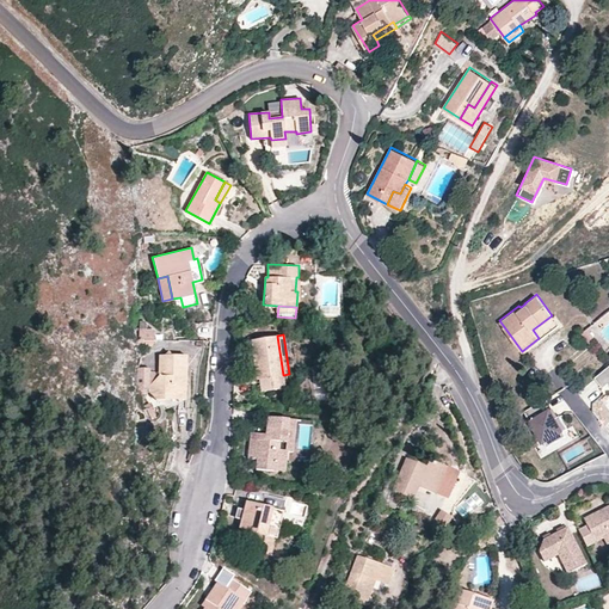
[(277,336),(251,339),(256,379),(258,379),(259,391),(284,387),(283,375),(277,336)]
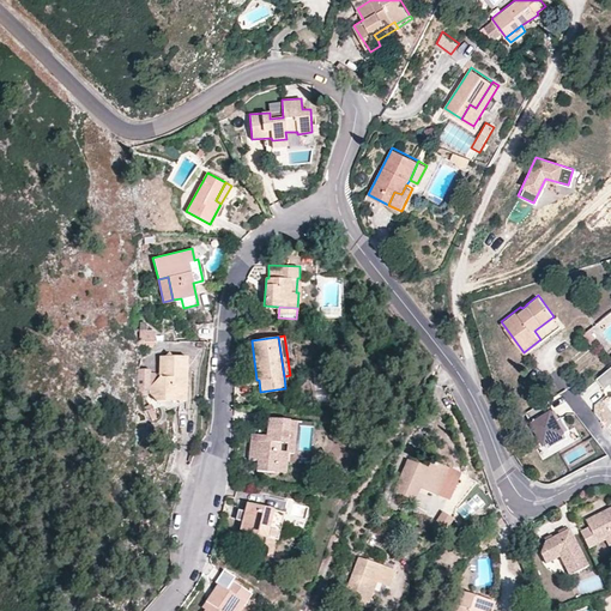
[(186,411),(187,356),(159,356),(159,373),(159,376),(149,386),(149,393),(157,400),(170,400),(170,410),(186,411)]
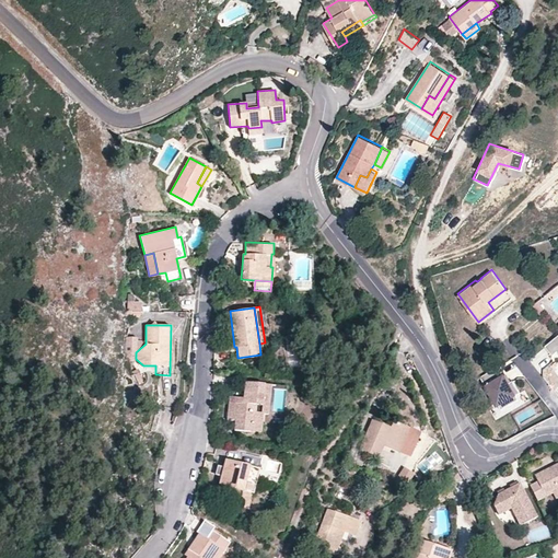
[(557,330),(543,344),(550,353),(555,349),(557,352),(557,330)]
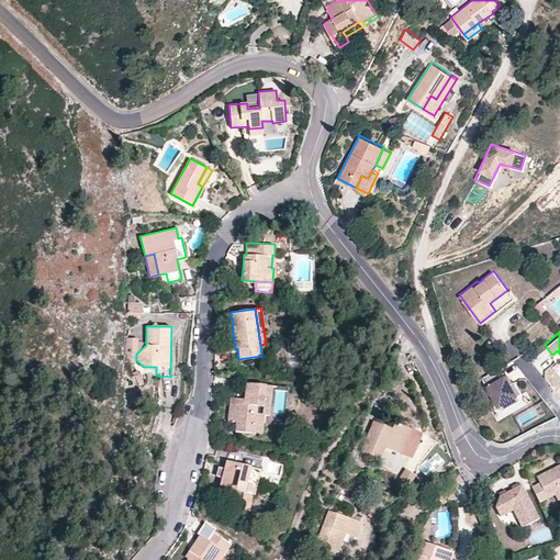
[(137,340),(137,337),(125,337),(125,355),(129,359),(130,361),(136,360),(136,354),(137,340)]
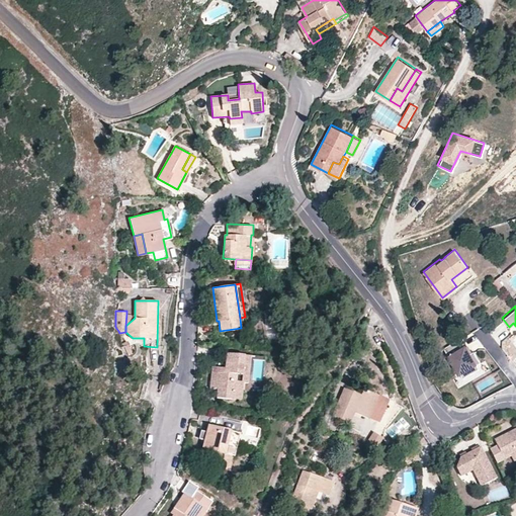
[(135,318),(135,315),(126,314),(125,326),(135,318)]
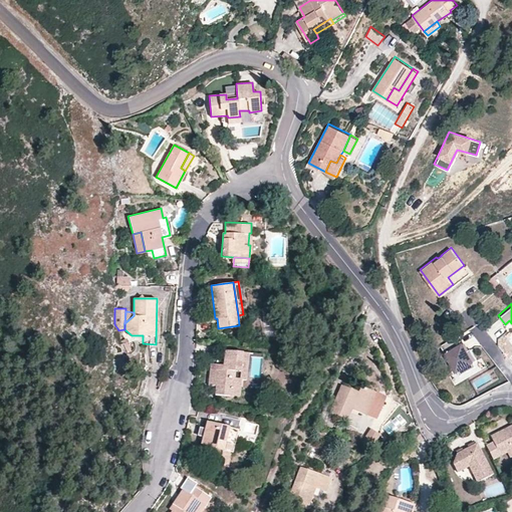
[(455,333),(438,343),(454,369),(455,369),(457,373),(473,364),(471,360),(475,358),(468,346),(465,348),(461,341),(460,342),(455,333)]
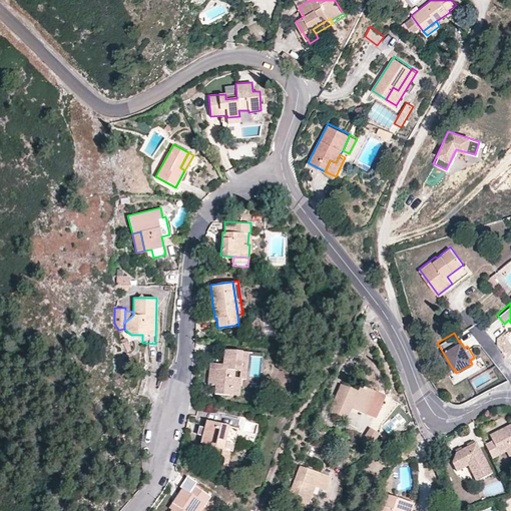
[(224,349),(223,364),(222,366),(217,368),(209,367),(207,383),(215,385),(214,393),(228,394),(229,386),(232,387),(234,377),(237,378),(239,351),(224,349)]
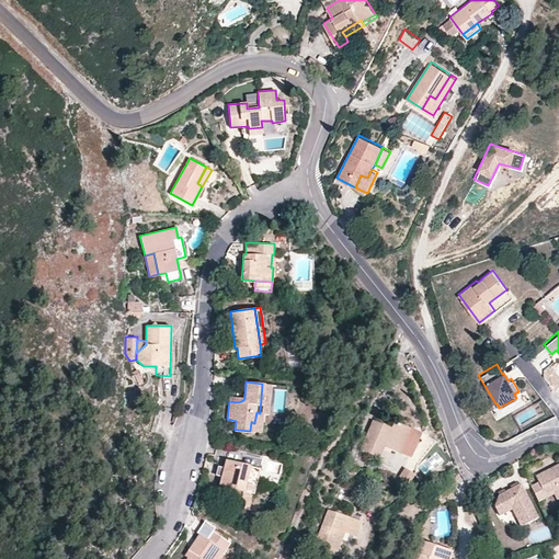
[(272,385),(262,384),(260,413),(257,412),(254,423),(251,422),(250,431),(261,432),(263,413),(269,414),(272,385)]
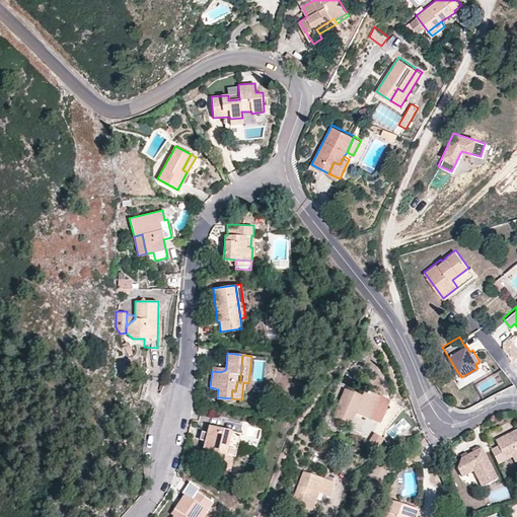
[(345,386),(333,415),(336,416),(351,423),(355,412),(368,418),(379,394),(364,388),(362,394),(345,386)]
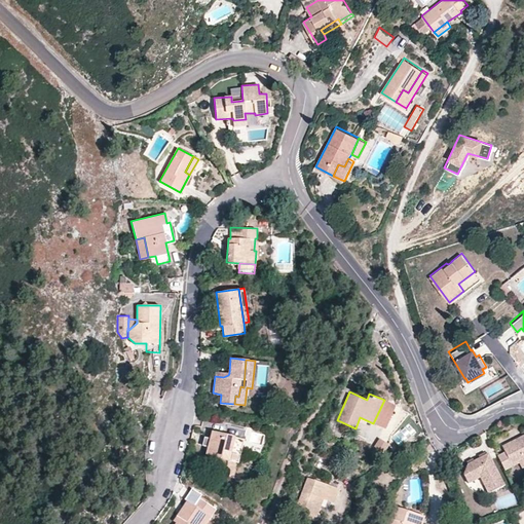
[(394,405),(384,400),(373,423),(383,428),(394,405)]
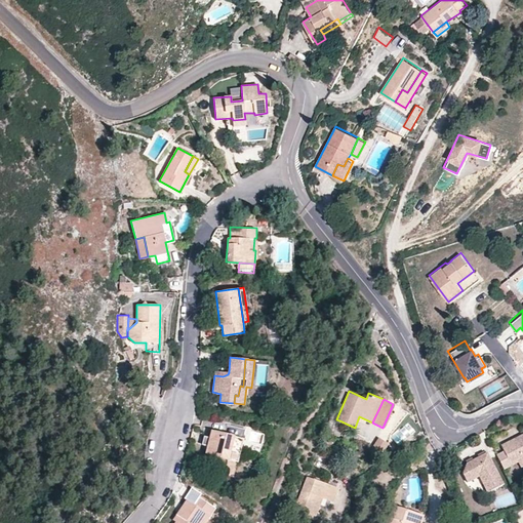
[(329,416),(323,432),(332,436),(339,420),(336,419),(329,416)]
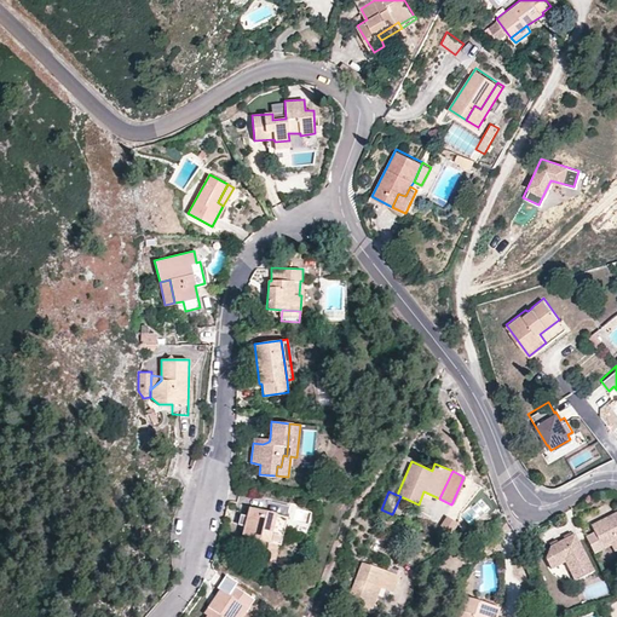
[(249,507),(247,515),(244,526),(242,535),(269,542),(277,514),(286,517),(289,506),(267,500),(264,511),(249,507)]
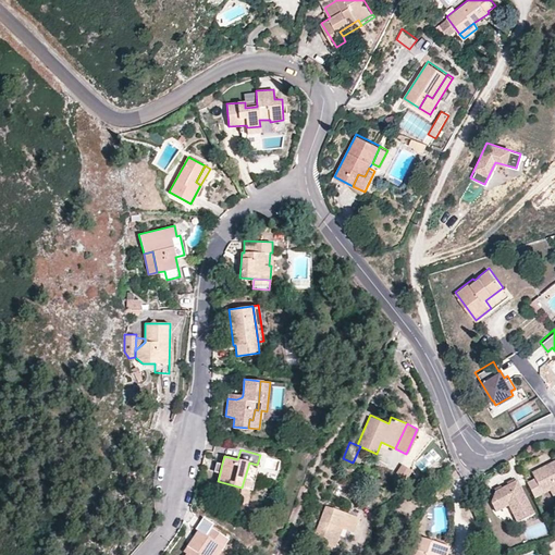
[(534,478),(527,481),(534,496),(535,495),(540,506),(554,498),(554,460),(532,471),(534,478)]
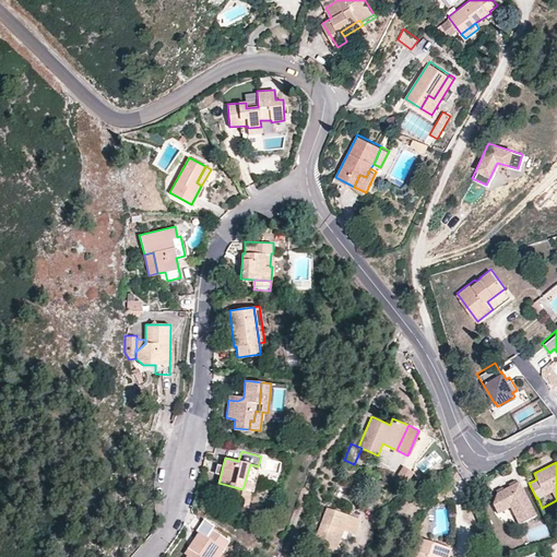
[(252,492),(259,467),(258,466),(250,464),(243,489),(252,492)]
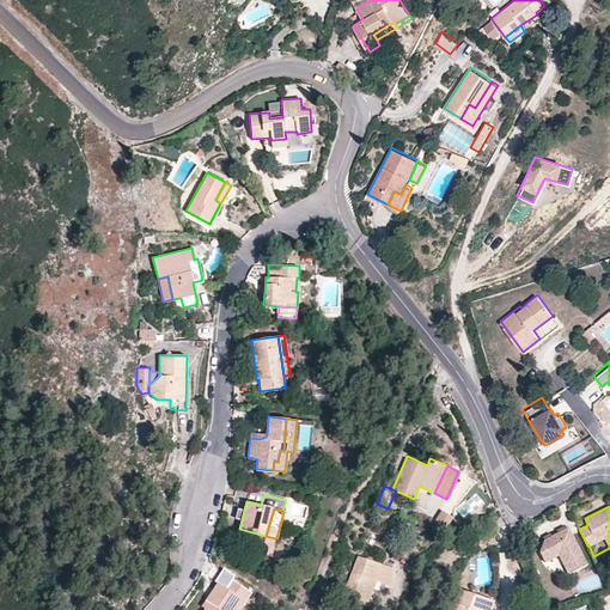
[(452,519),(441,512),(435,519),(446,528),(452,519)]
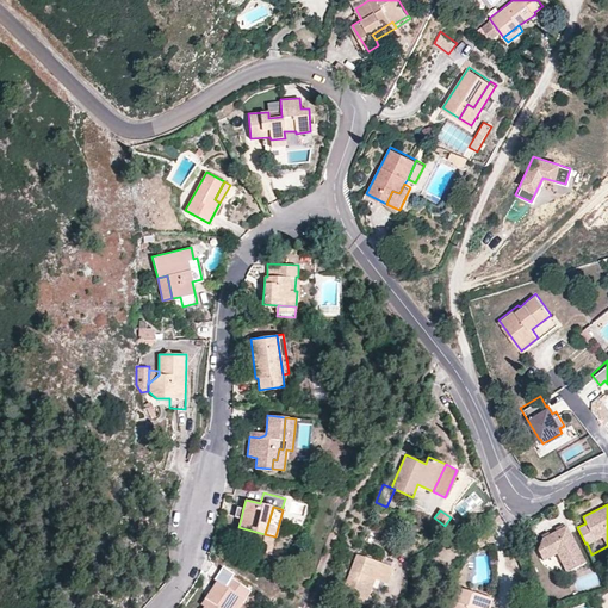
[(566,525),(543,537),(538,548),(543,558),(558,552),(565,570),(584,562),(566,525)]
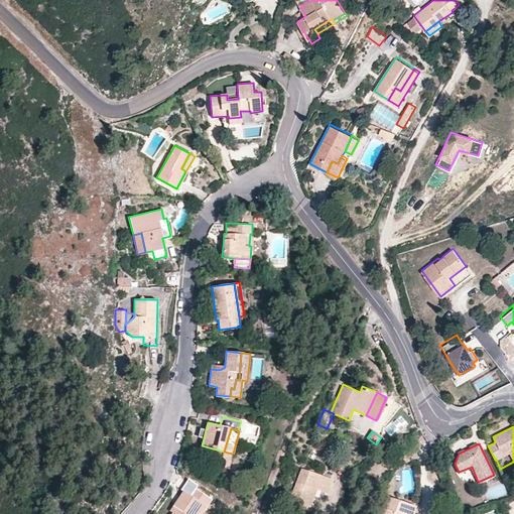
[(233,454),(224,452),(220,465),(229,468),(233,454)]
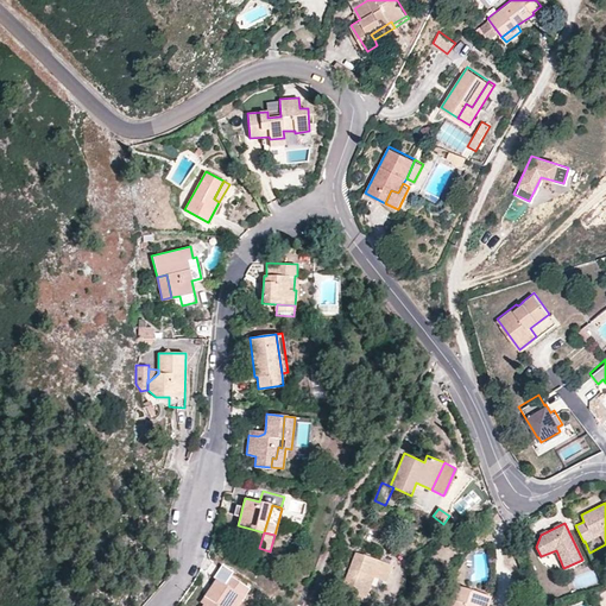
[(391,566),(355,551),(340,592),(364,601),(373,576),(385,581),(391,566)]
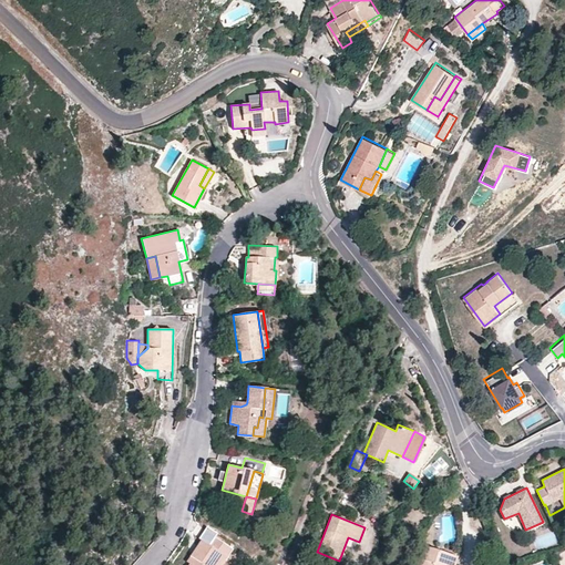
[(214,536),(204,530),(198,536),(202,538),(208,544),(214,536)]
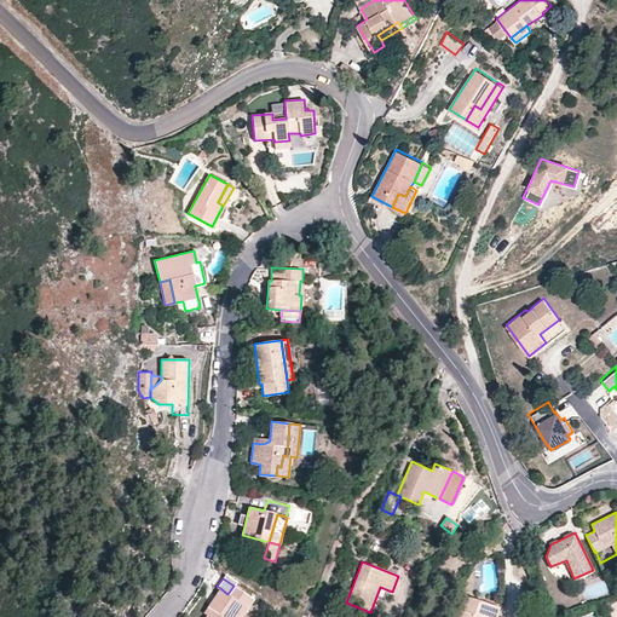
[(253,599),(234,586),(228,594),(220,588),(208,606),(211,609),(203,616),(232,616),(242,604),(247,607),(253,599)]
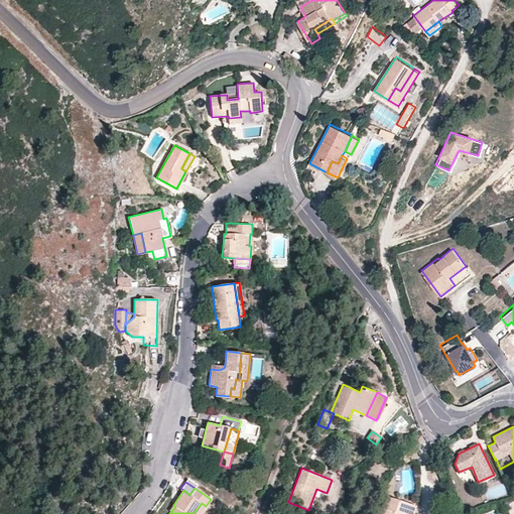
[(412,513),(416,505),(381,493),(377,506),(384,509),(382,513),(405,513),(406,512),(410,513),(412,513)]
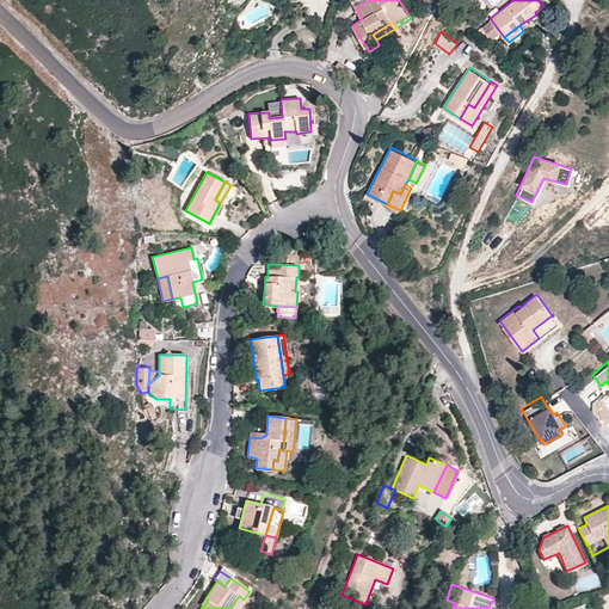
[(237,608),(244,600),(239,596),(229,608),(237,608)]
